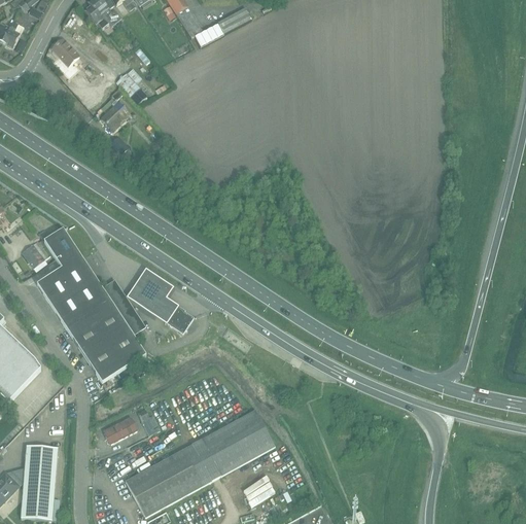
[(43,0),(41,4),(49,8),(54,0),(43,0)]
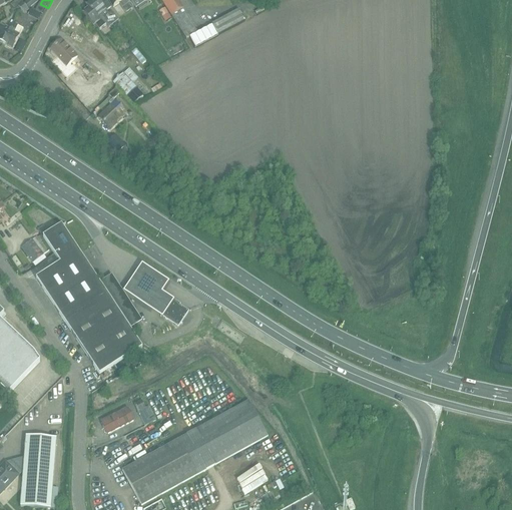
[(108,13),(100,3),(98,0),(86,0),(84,2),(87,6),(81,10),(91,23),(93,22),(97,27),(104,22),(107,25),(116,18),(111,10),(108,13)]
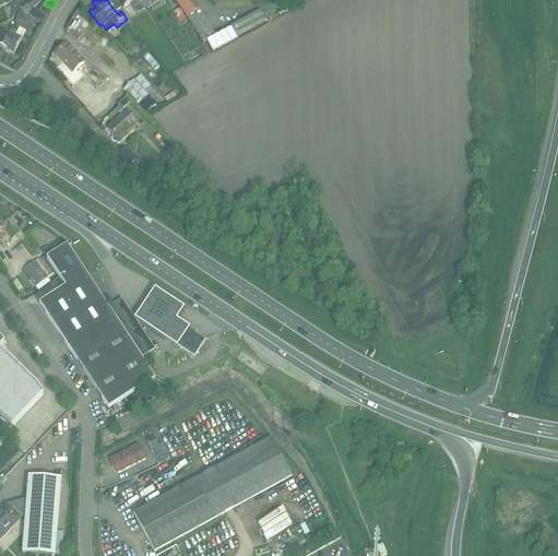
[(118,0),(122,6),(129,1),(135,11),(141,7),(137,0),(118,0)]
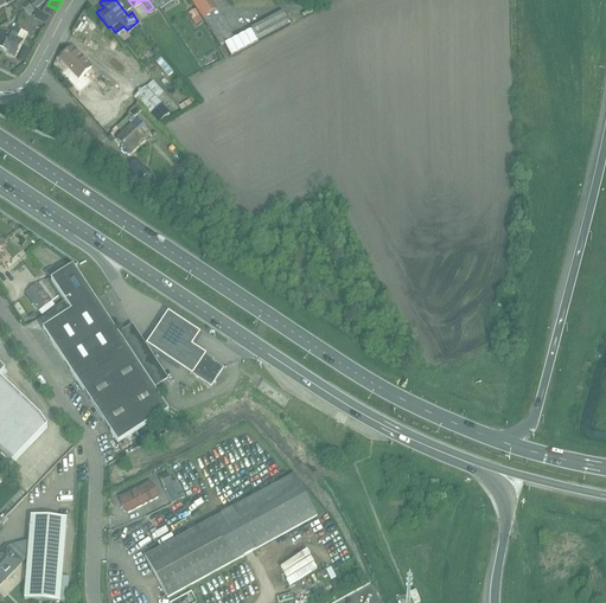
[(191,0),(202,17),(216,7),(211,0),(191,0)]
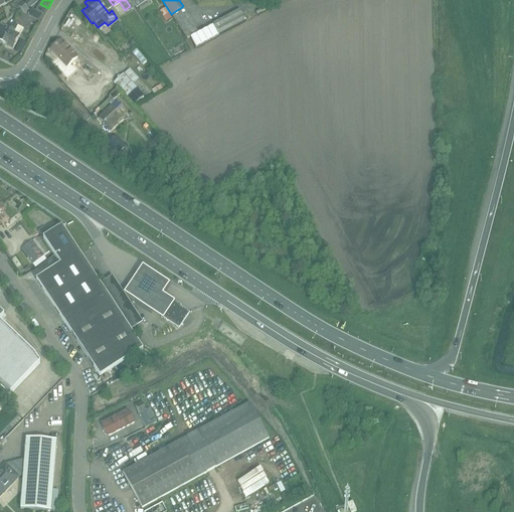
[(244,18),(238,7),(211,21),(212,22),(189,35),(195,45),(218,33),(217,33),(244,18)]
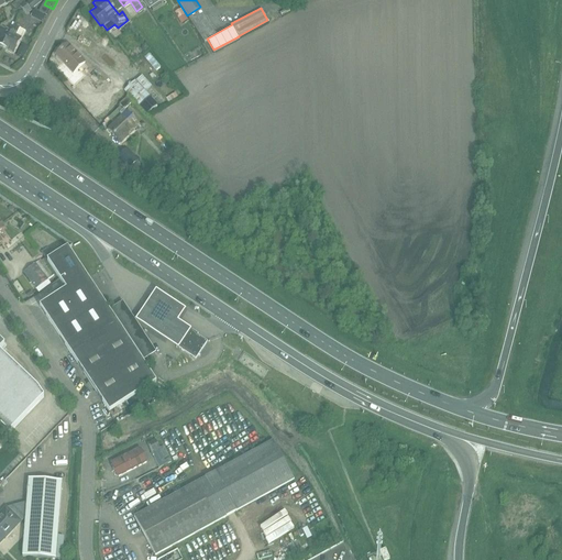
[(0,45),(1,46),(11,24),(9,23),(7,29),(3,26),(2,29),(0,26),(0,45)]
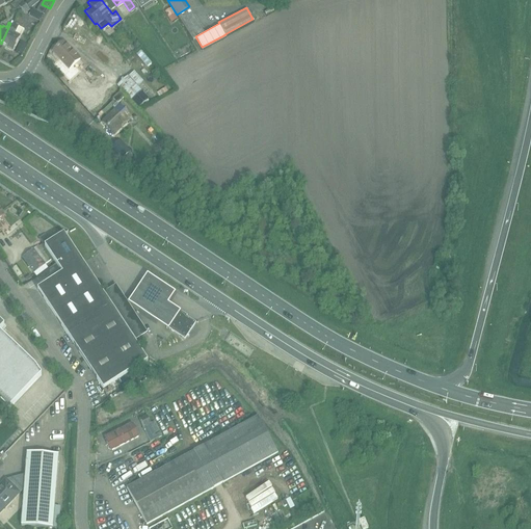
[(10,23),(1,44),(11,49),(23,27),(11,22),(10,23)]
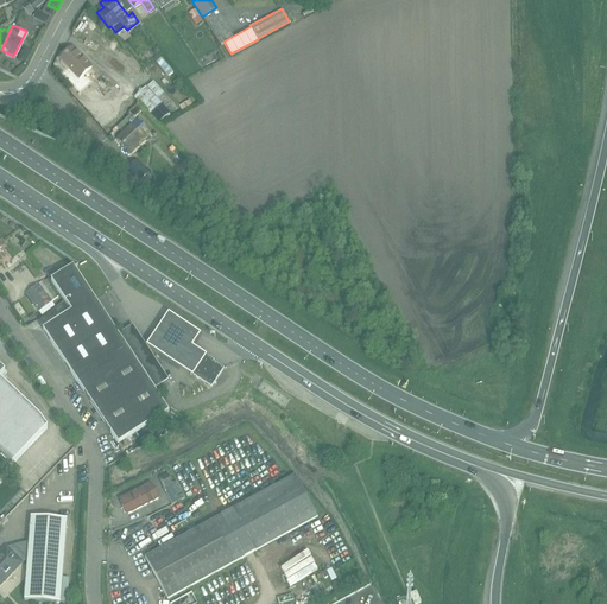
[(58,56),(77,76),(90,64),(75,48),(73,49),(69,46),(58,56)]
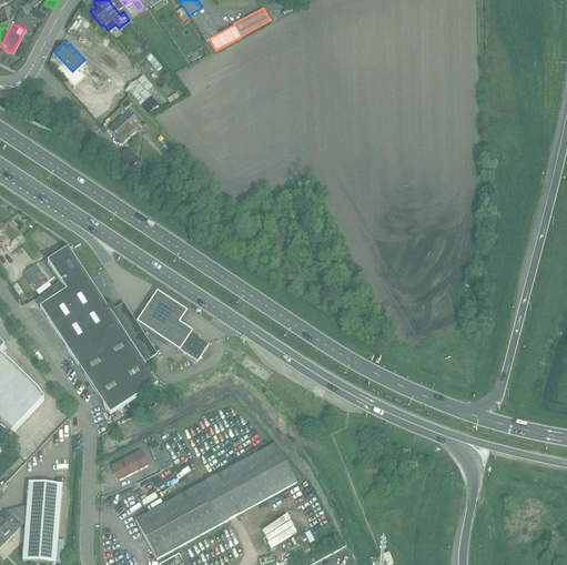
[(123,89),(147,113),(158,102),(135,78),(123,89)]
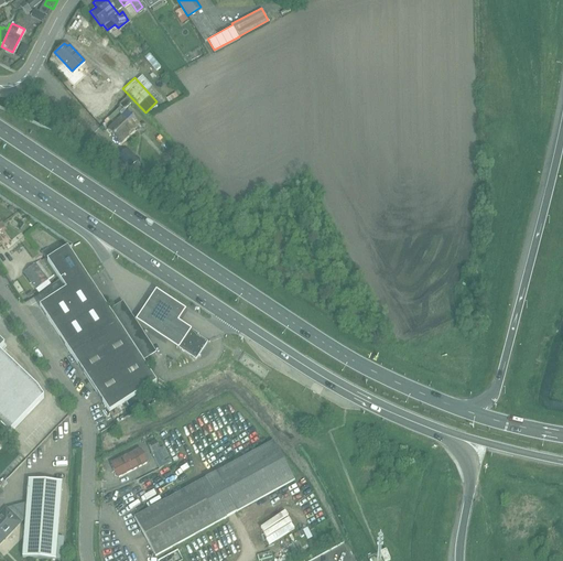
[(107,128),(119,140),(138,122),(126,110),(107,128)]
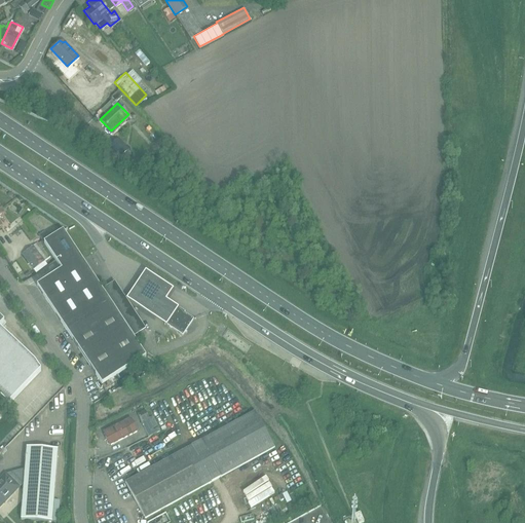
[(117,137),(109,144),(119,155),(127,147),(117,137)]
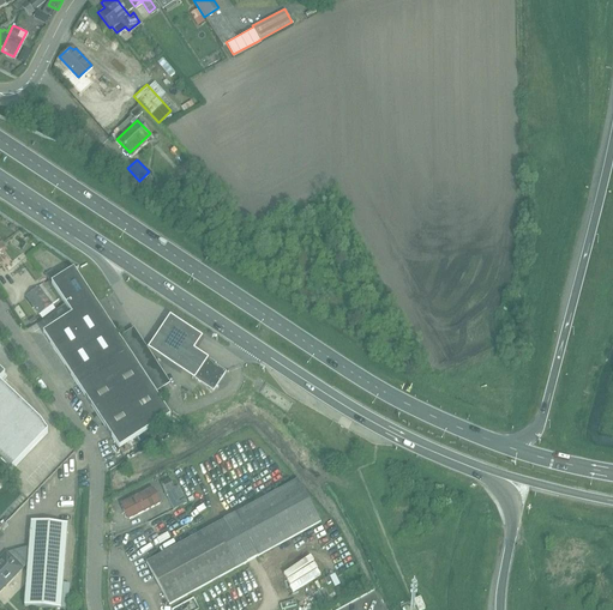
[(169,412),(155,390),(119,334),(72,266),(49,281),(71,312),(42,331),(118,446),(169,412)]
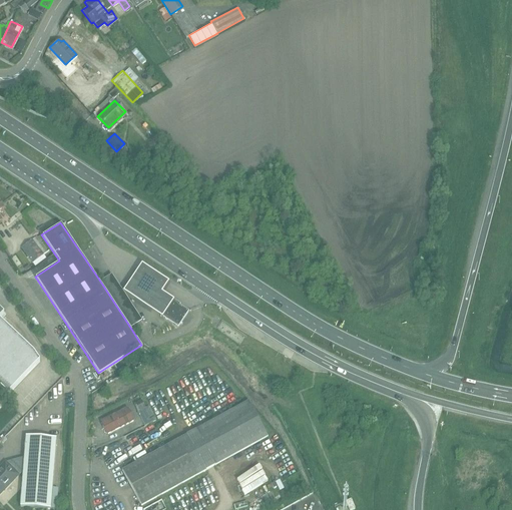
[(19,245),(20,246),(31,261),(42,252),(30,237),(19,245)]
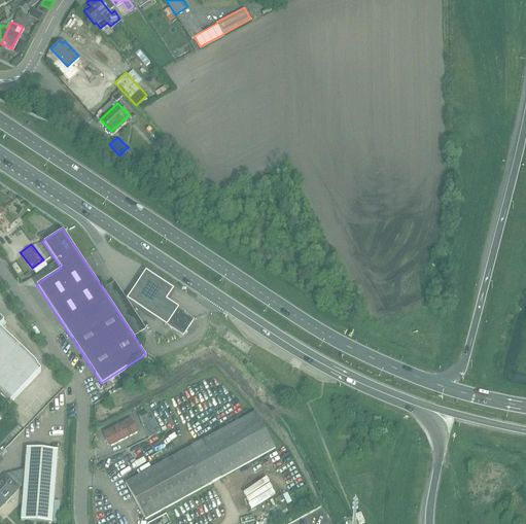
[(166,323),(176,307),(165,299),(172,287),(144,269),(126,297),(166,323)]
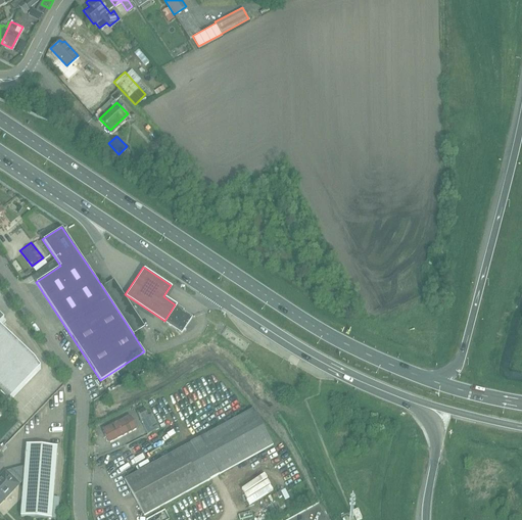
[(143,325),(112,278),(107,281),(101,285),(132,332),(138,328),(143,325)]
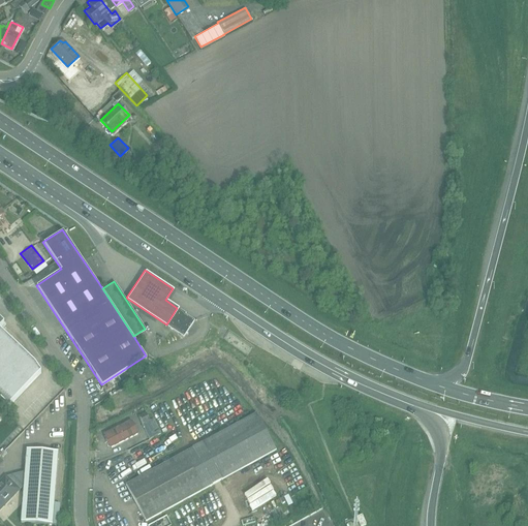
[(0,398),(7,405),(40,370),(34,362),(0,329),(0,327),(5,321),(2,319),(3,319),(0,316),(0,398)]
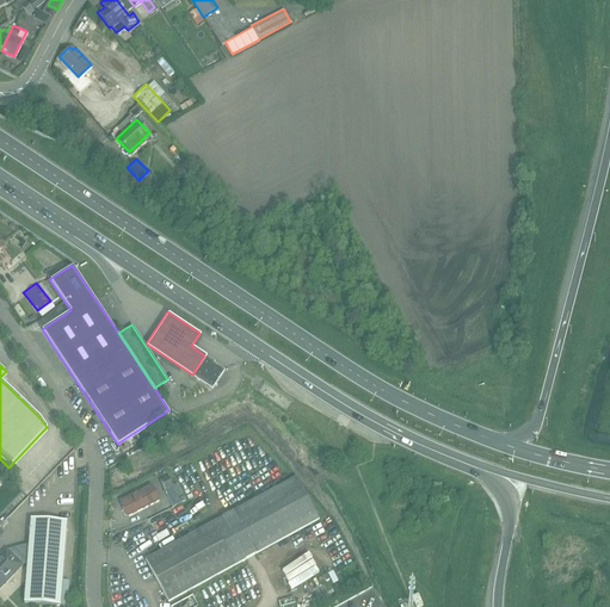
[(117,445),(121,450),(128,445),(124,440),(117,445)]
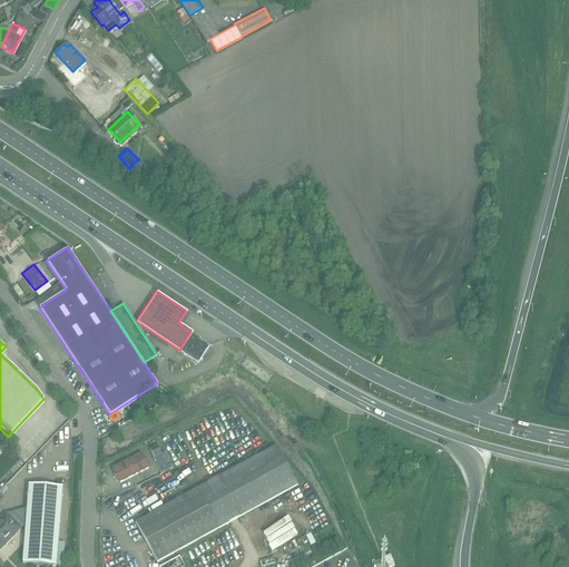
[(275,442),(196,486),(134,520),(156,560),(218,525),(296,482),(275,442)]
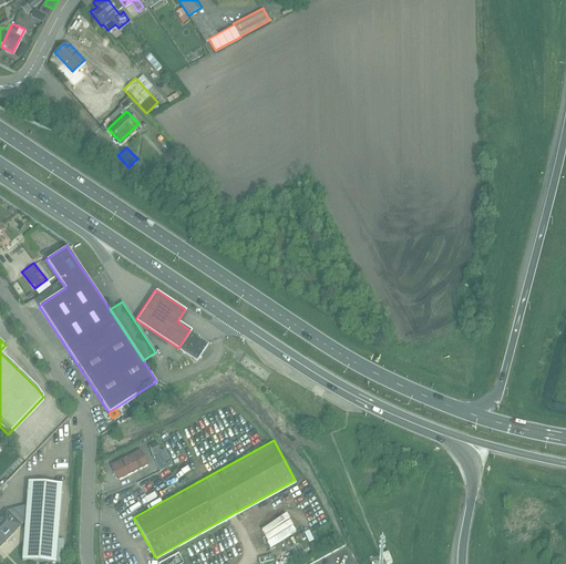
[(147,444),(160,469),(172,462),(164,447),(160,449),(155,440),(147,444)]
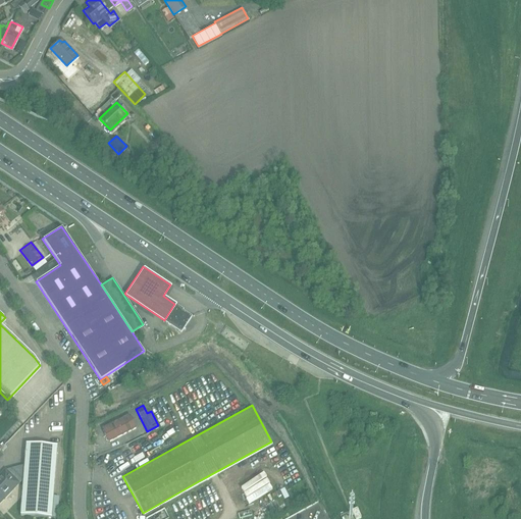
[(102,426),(109,439),(135,426),(127,413),(102,426)]
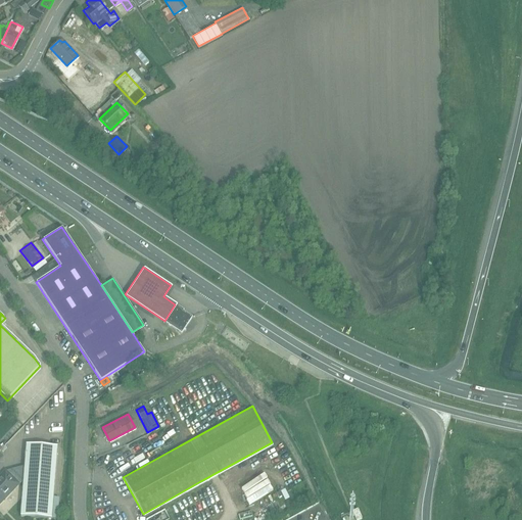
[(56,444),(39,443),(26,442),(19,514),(50,517),(56,444)]
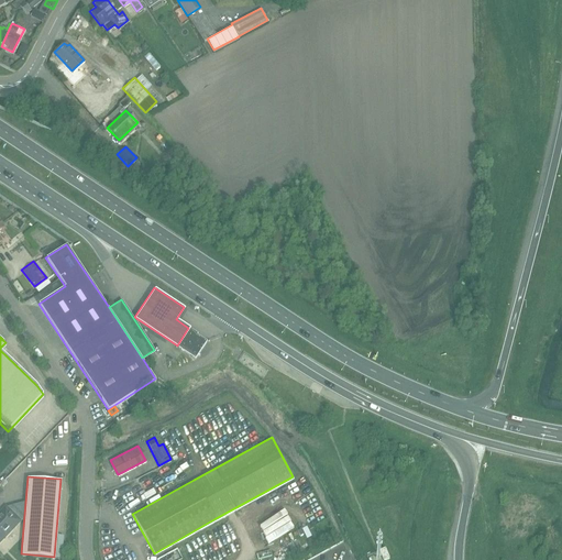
[(0,537),(19,518),(4,505),(0,509),(0,537)]
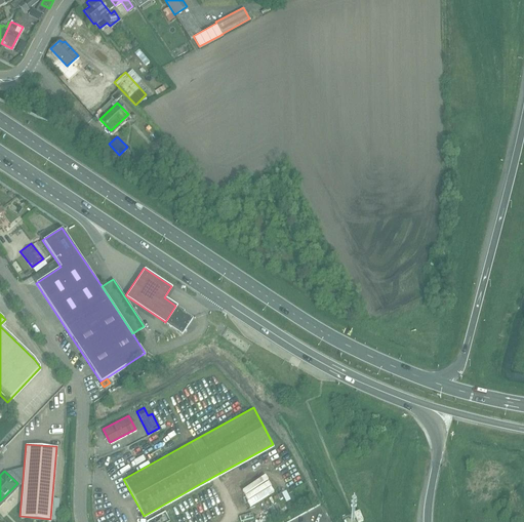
[(360,506),(364,516),(370,514),(366,504),(360,506)]
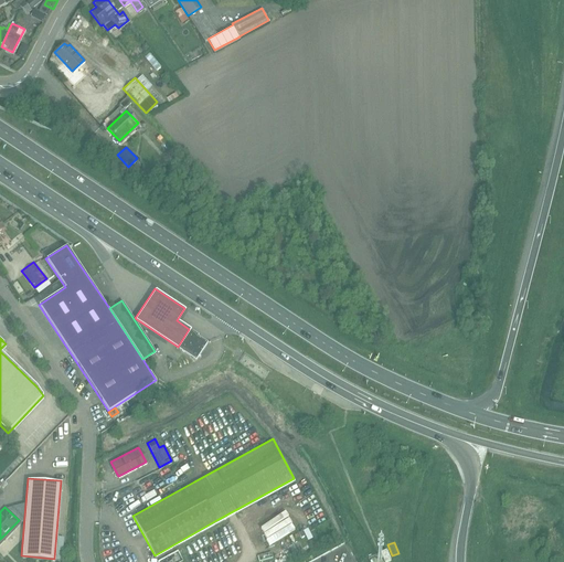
[(380,550),(383,561),(390,558),(385,548),(380,550)]
